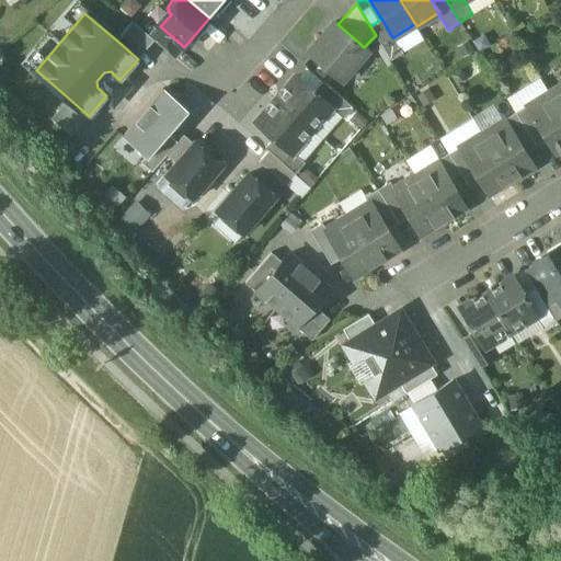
[(392,37),(381,19),(370,26),(391,59),(403,52),(393,37),(392,37)]
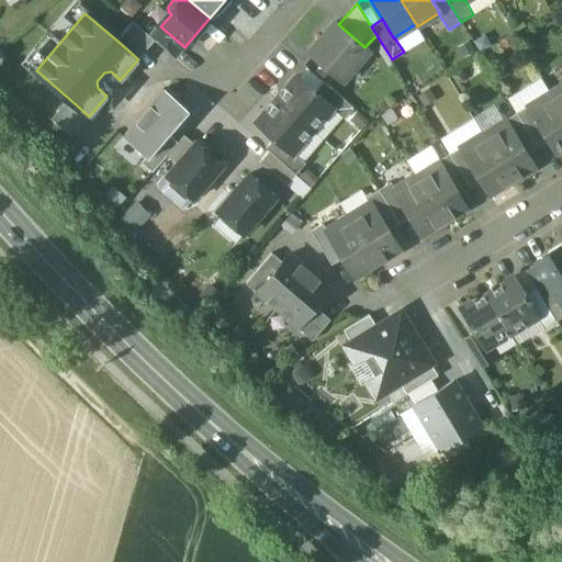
[(335,22),(310,52),(343,80),(369,51),(338,24),(335,22)]
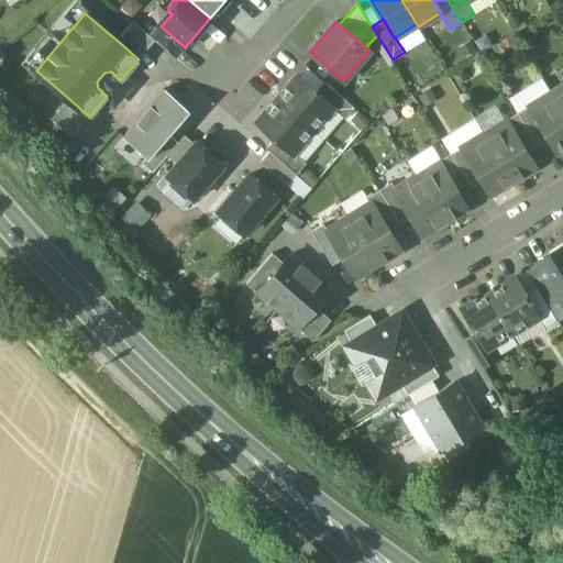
[(135,23),(119,42),(139,59),(155,40),(151,36),(135,23)]
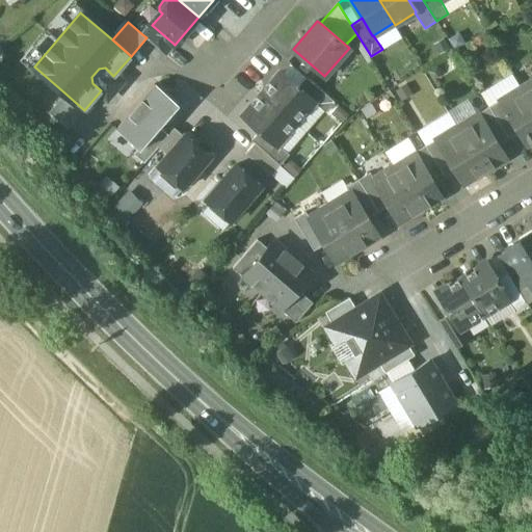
[(393,23),(373,35),(382,49),(401,37),(393,23)]
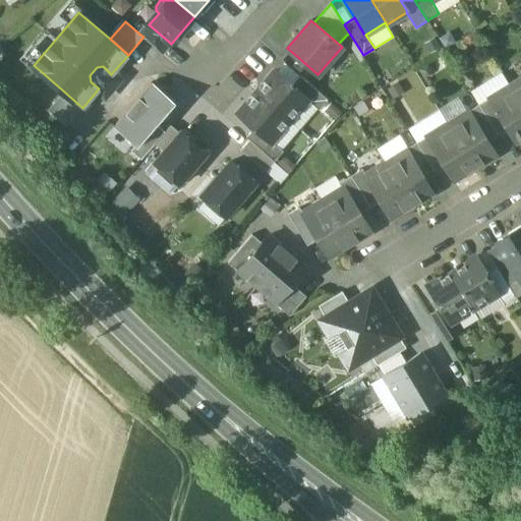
[(170,43),(149,24),(139,34),(143,37),(162,52),(170,43)]
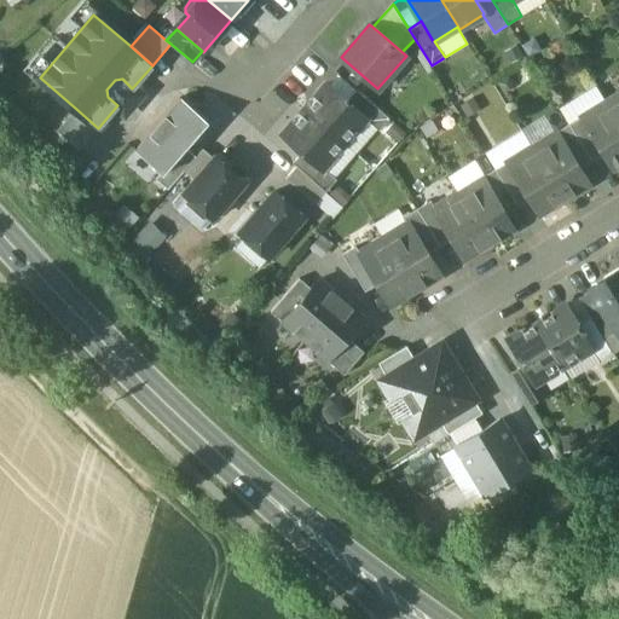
[(347,100),(328,84),(306,109),(356,154),(377,128),(364,117),(365,116),(347,100)]
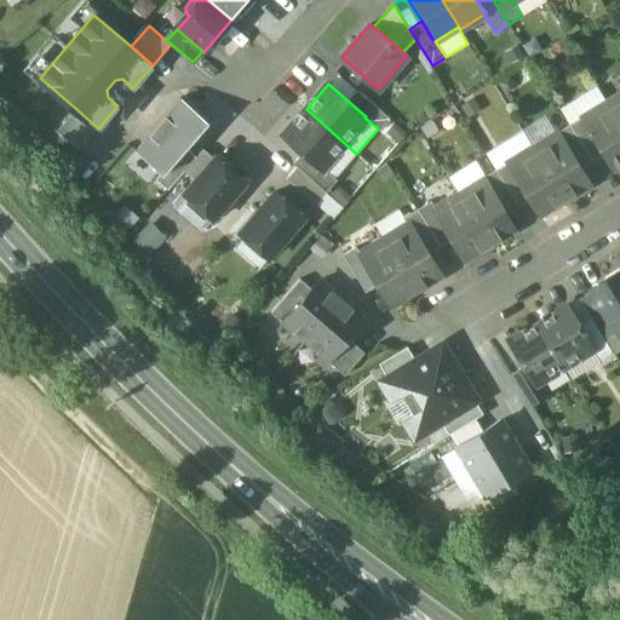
[(390,119),(357,90),(348,101),(366,116),(365,118),(378,128),(380,131),(390,119)]
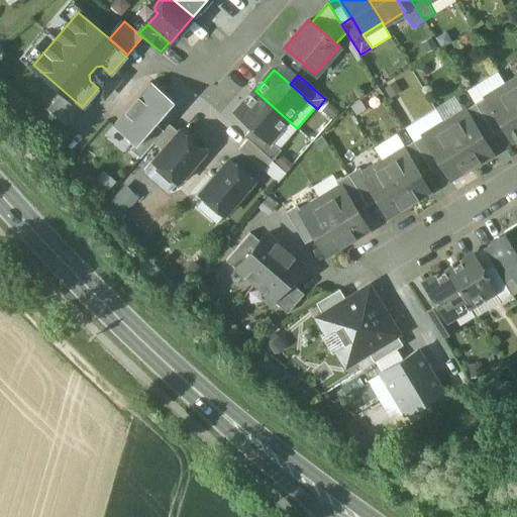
[(516,78),(506,85),(516,101),(516,78)]
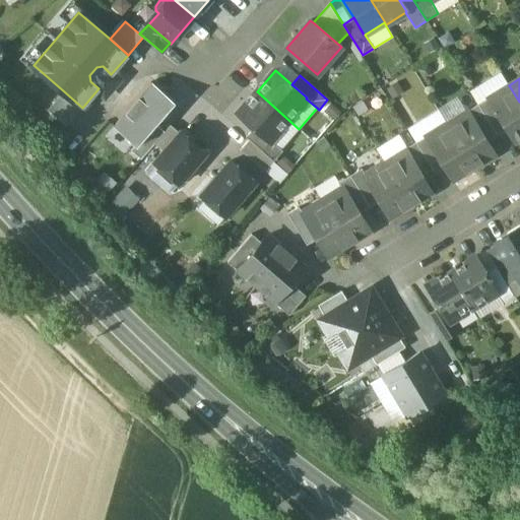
[(152,82),(114,126),(135,144),(136,145),(155,123),(175,102),(152,82)]
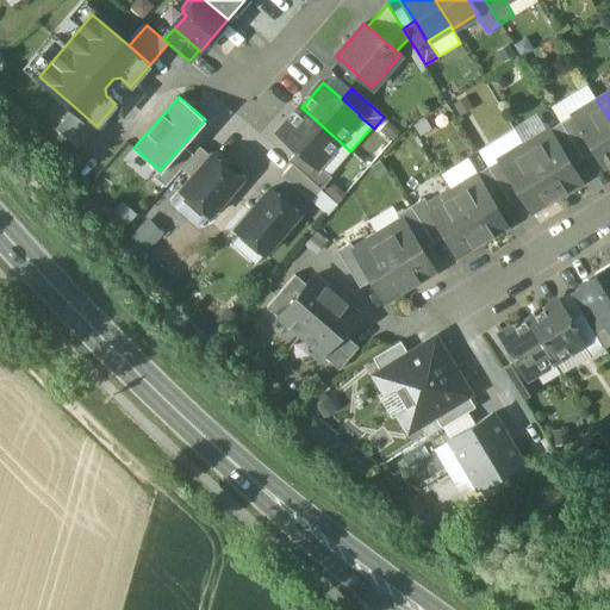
[(609,119),(597,100),(573,114),(596,151),(604,166),(609,161),(609,119)]
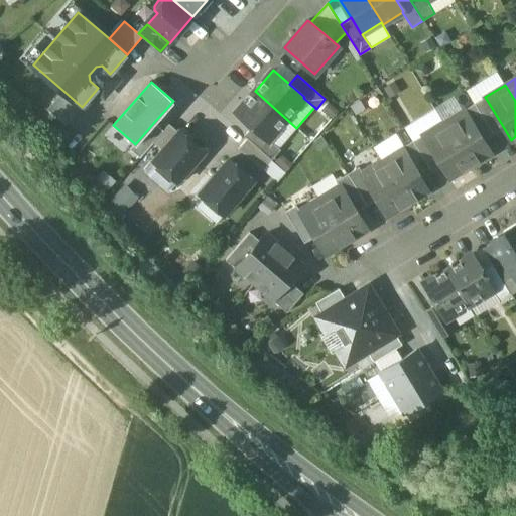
[(63,91),(47,109),(66,125),(82,107),(63,91)]
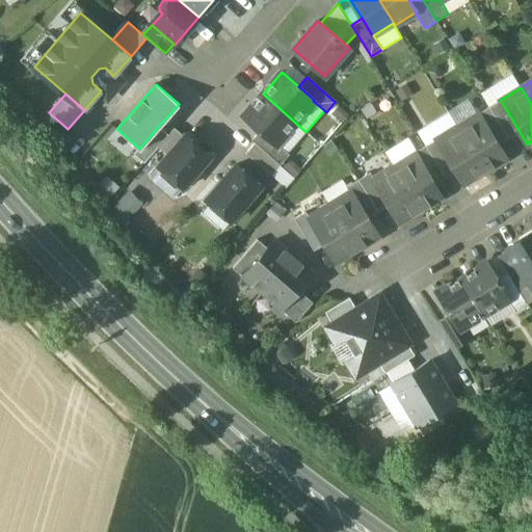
[(306,132),(263,94),(244,116),(260,130),(276,144),(276,143),(288,153),(306,132)]
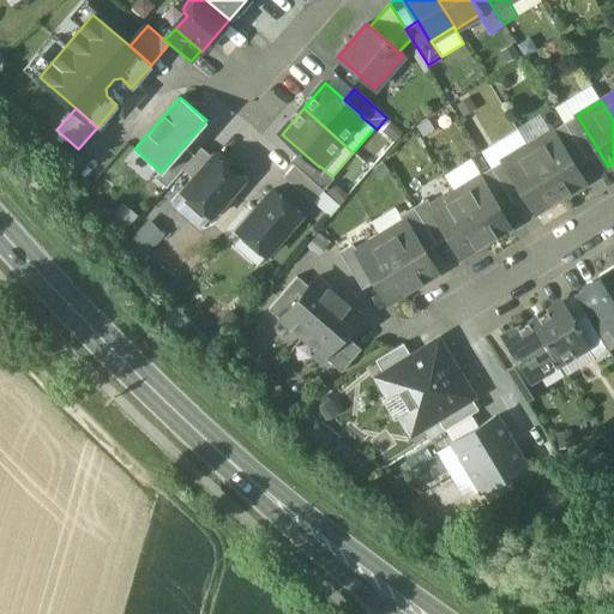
[(600,152),(577,115),(565,124),(587,160),(600,152)]
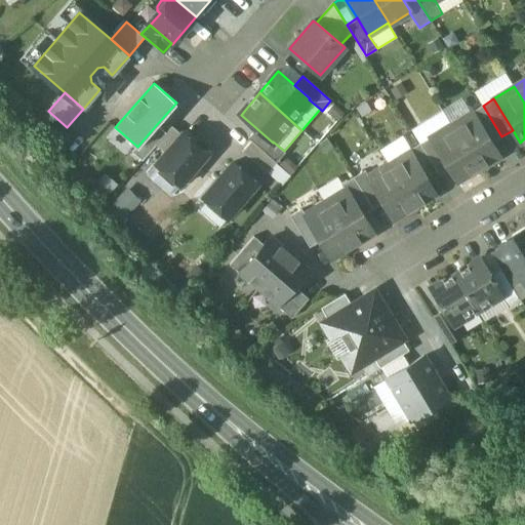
[(501,136),(483,106),(472,112),(491,143),(501,136)]
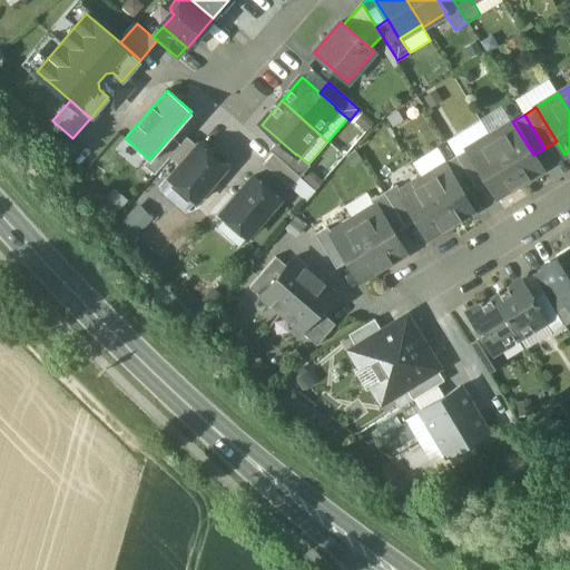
[(512,121),(490,135),(519,183),(542,168),(533,155),(512,121)]
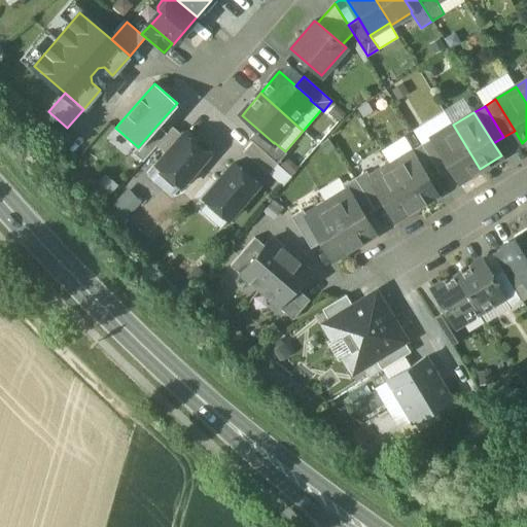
[(157,125),(138,147),(137,146),(133,151),(143,161),(156,145),(167,133),(157,125)]
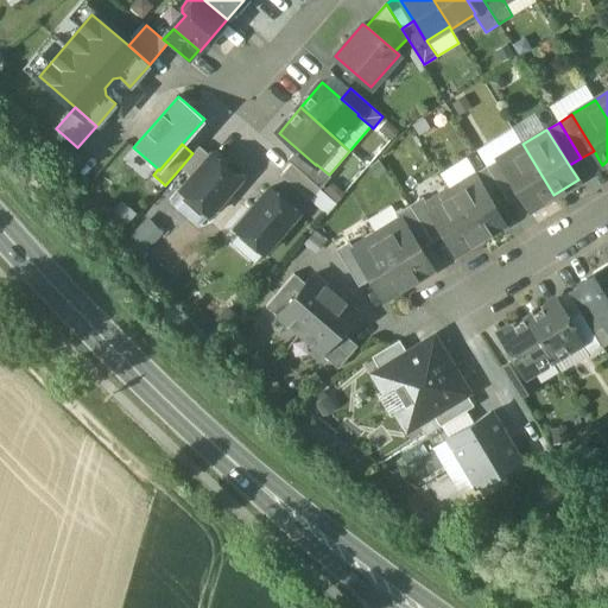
[(553,195),(523,144),(499,158),(520,195),(530,209),(553,195)]
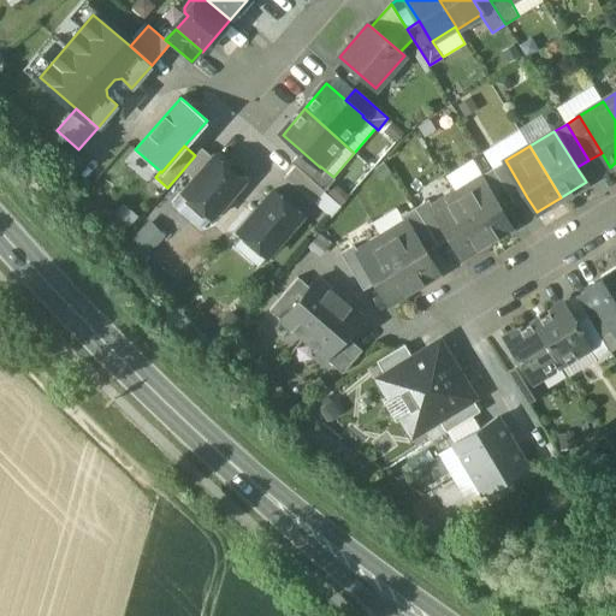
[(195,155),(183,170),(194,179),(213,158),(202,148),(195,155)]
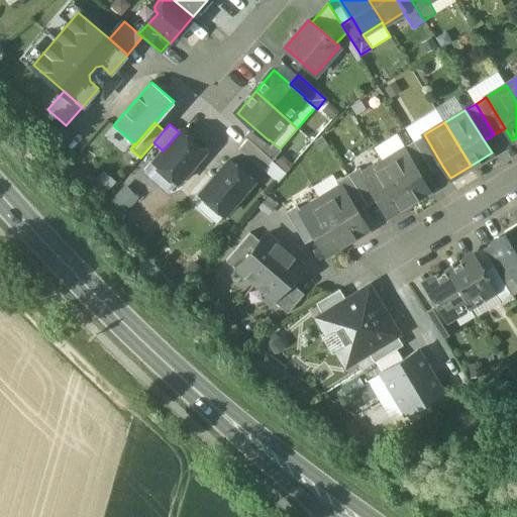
[(269,140),(252,126),(245,135),(247,138),(273,160),(281,149),(280,148),(269,139),(269,140)]
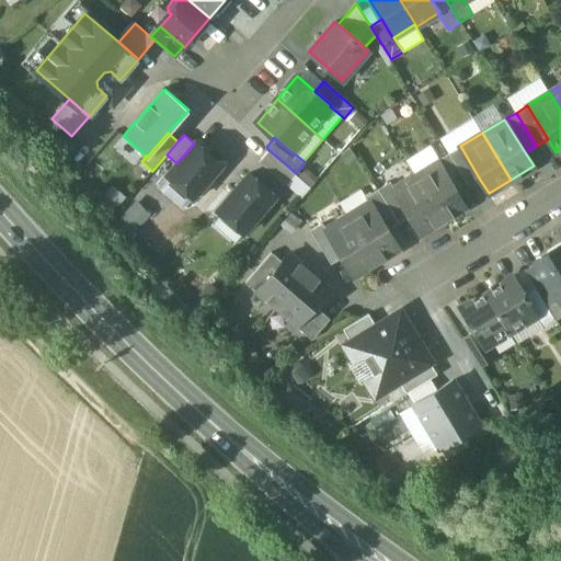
[(176,163),(167,174),(193,197),(221,164),(195,141),(194,144),(176,163)]
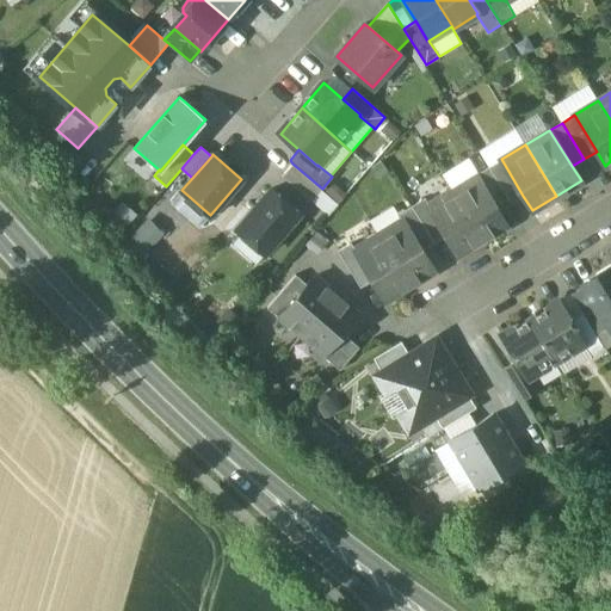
[(523,196),(501,159),(488,167),(511,204),(523,196)]
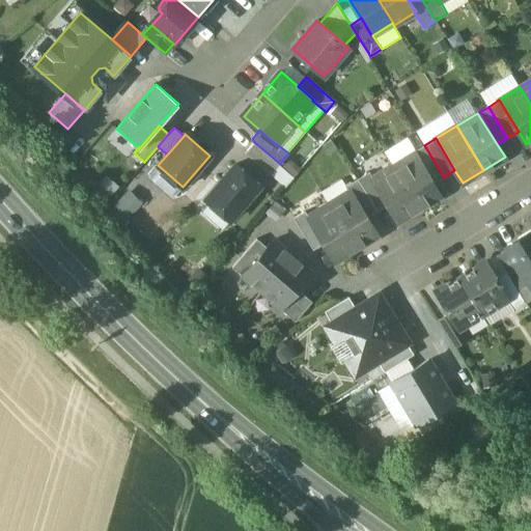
[(280,164),(254,142),(245,154),(270,174),(280,164)]
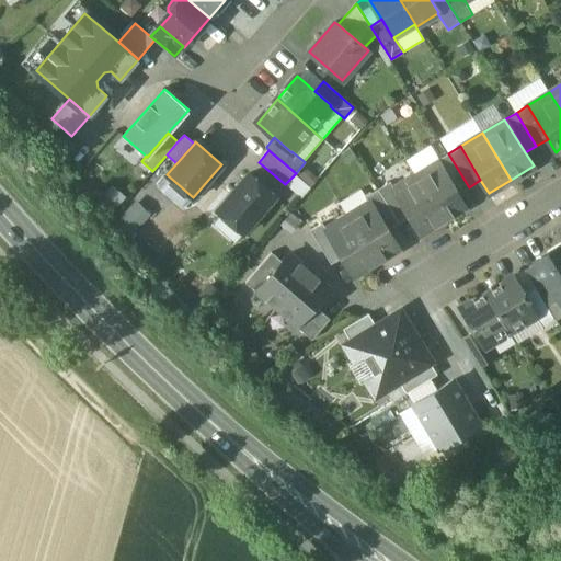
[(469,187),(448,153),(437,160),(458,194),(469,187)]
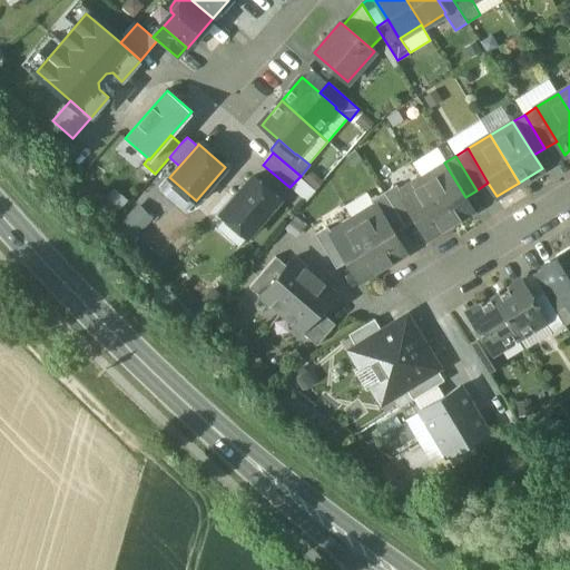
[(444,163),(422,177),(451,224),(473,210),(465,197),(444,163)]
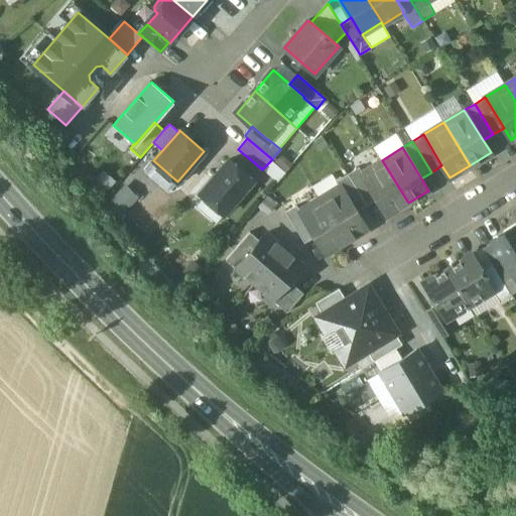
[(277,179),(291,163),(279,153),(265,169),(277,179)]
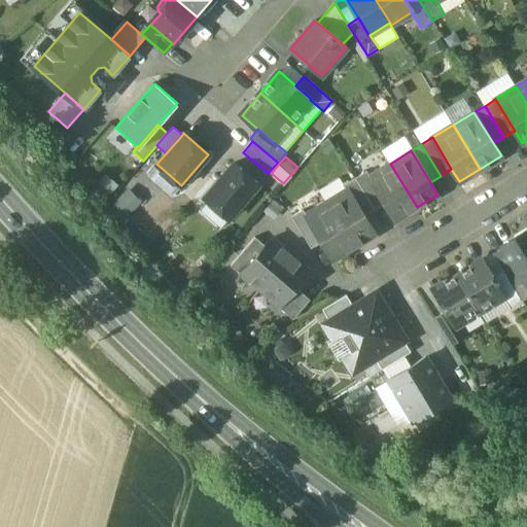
[(234,163),(204,197),(229,218),(258,184),(234,163)]
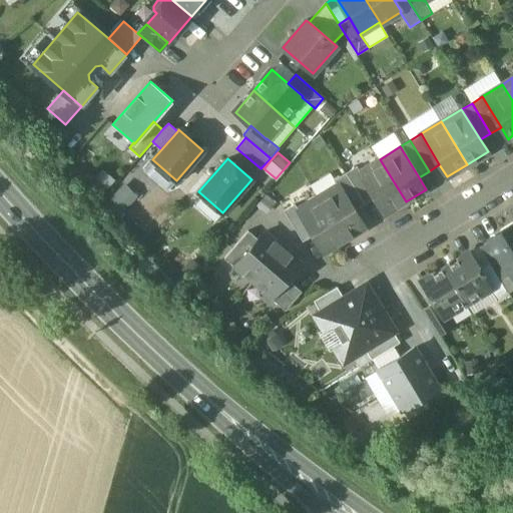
[(360,171),(359,171),(375,197),(385,214),(406,201),(380,159),(360,171)]
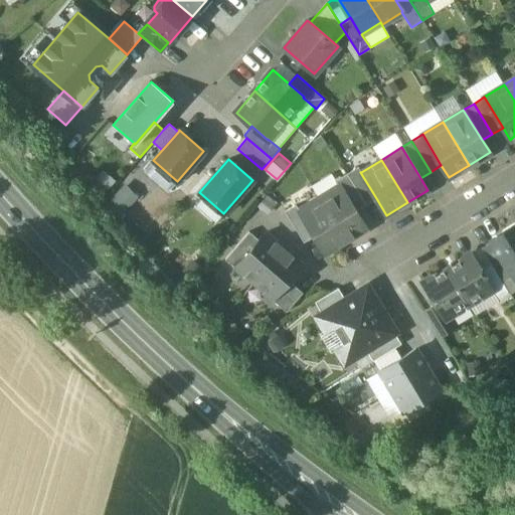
[(361,172),(358,167),(347,174),(365,204),(376,198),(360,172),(361,172)]
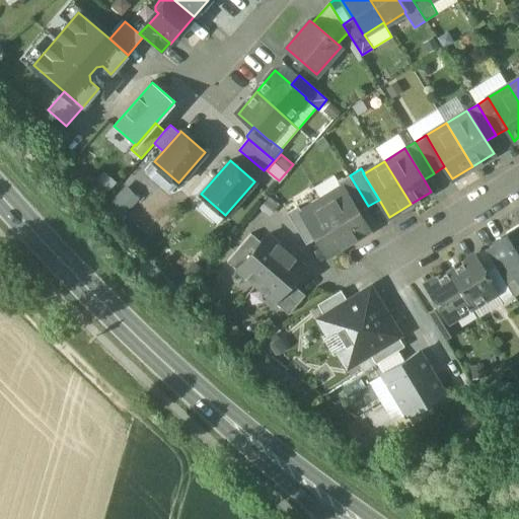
[(368,206),(350,175),(339,181),(342,187),(343,187),(358,212),(368,206)]
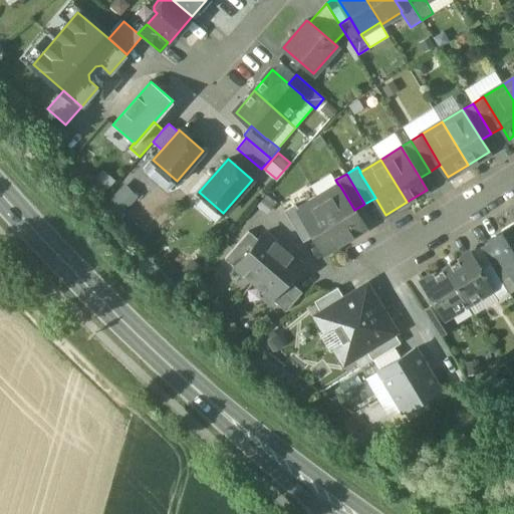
[(124,183),(113,196),(126,207),(138,194),(124,183)]
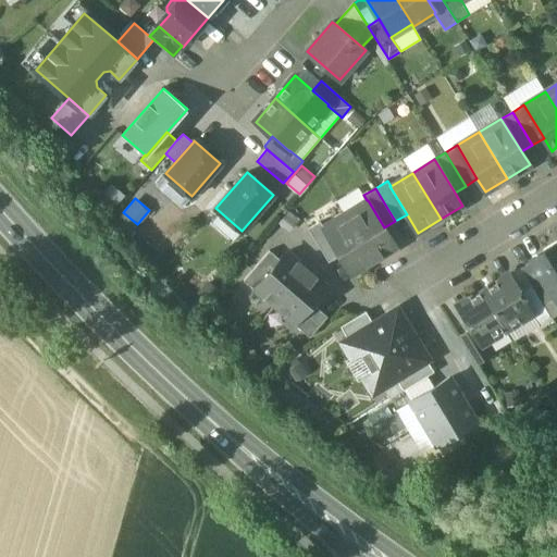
[(384,227),(368,200),(367,200),(345,213),(373,260),(396,247),(384,227)]
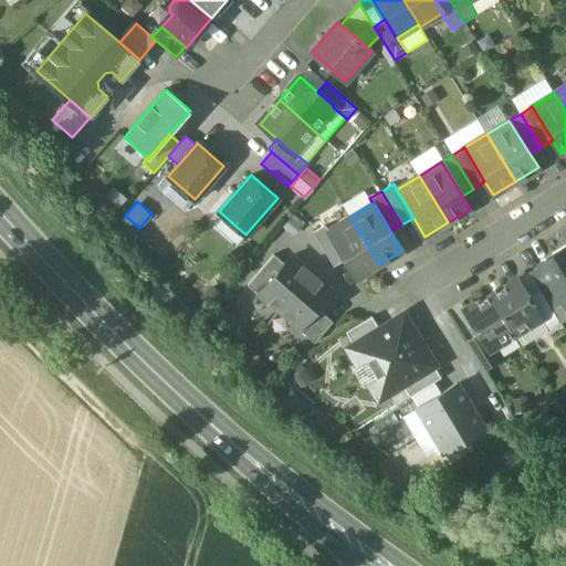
[(379,264),(350,217),(328,230),(327,231),(345,259),(357,279),(379,264)]
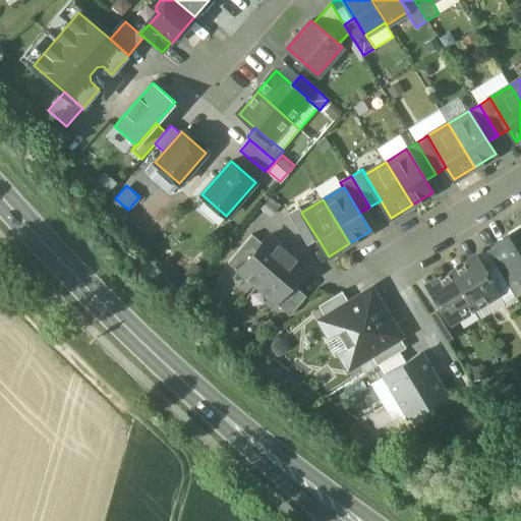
[(301,213),(302,212),(299,207),(288,214),(307,245),(317,238),(301,213)]
